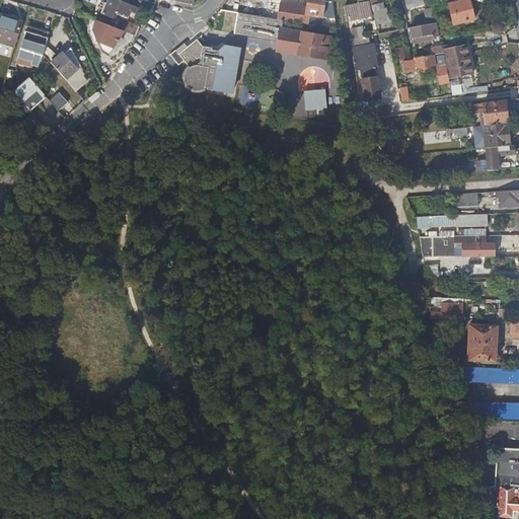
[(119,0),(106,0),(101,13),(112,17),(115,10),(128,15),(130,12),(137,14),(138,7),(119,0)]
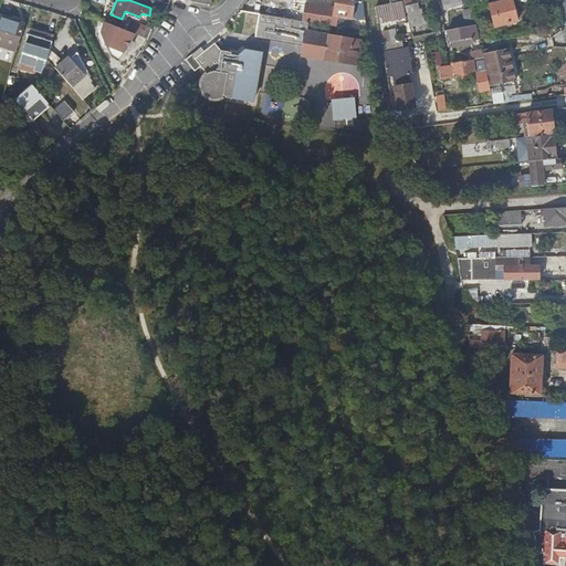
[(129,0),(150,8),(164,13),(168,6),(153,0),(129,0)]
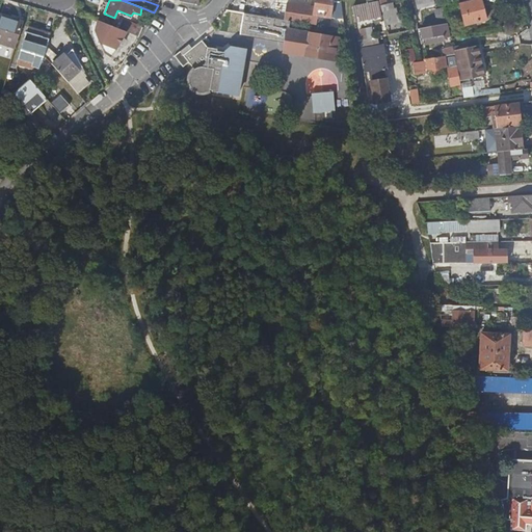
[(291,21),(314,25),(344,30),(345,30),(342,8),(340,0),(338,0),(331,0),(331,1),(325,0),(314,0),(314,7),(314,8),(287,4),(285,20),(291,21)]
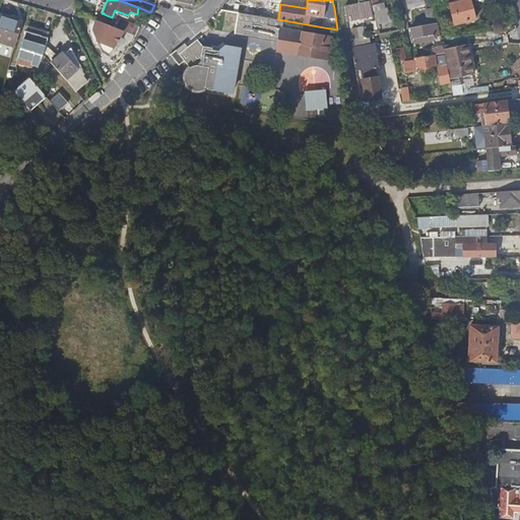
[(371,0),(344,5),(346,14),(372,7),(372,6),(372,5),(371,0)]
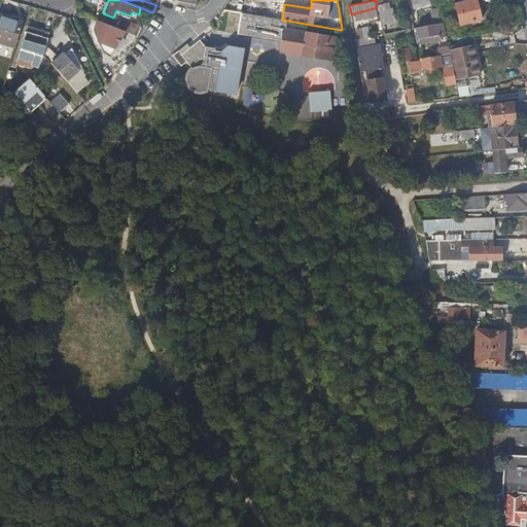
[(472,0),(455,4),(460,25),(482,20),(477,0),(472,0)]
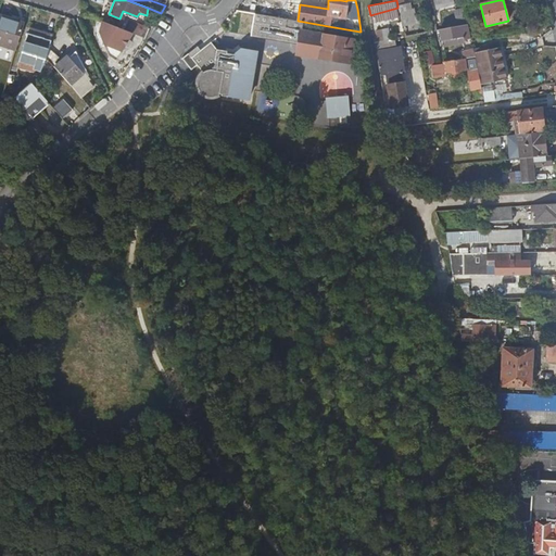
[(397,8),(402,26),(417,24),(414,10),(412,11),(411,10),(409,4),(397,7),(397,8)]
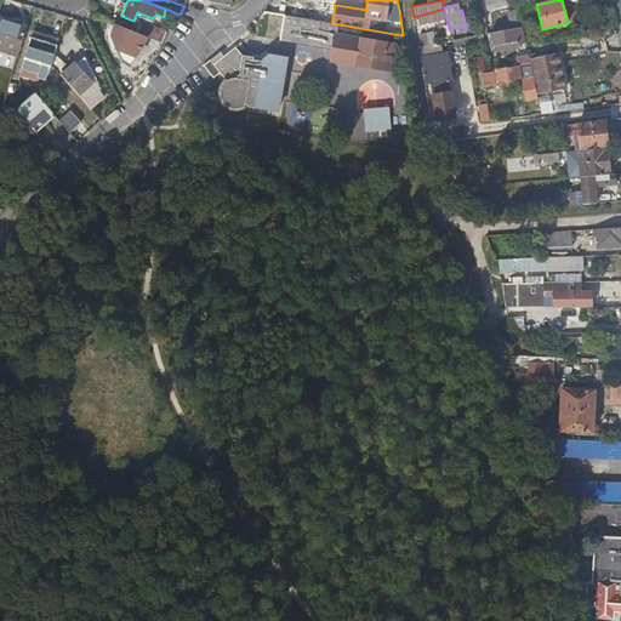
[(319,21),(263,11),(260,36),(332,49),(330,61),(387,70),(397,70),(400,50),(394,50),(396,46),(339,35),(340,24),(332,23),(319,21)]
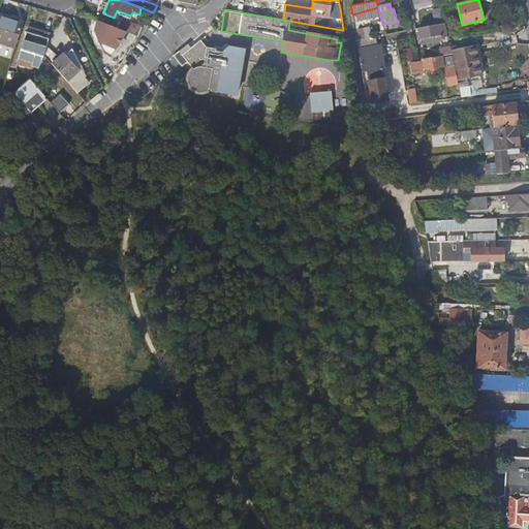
[(0,43),(13,48),(21,22),(13,20),(12,21),(0,17),(0,43)]
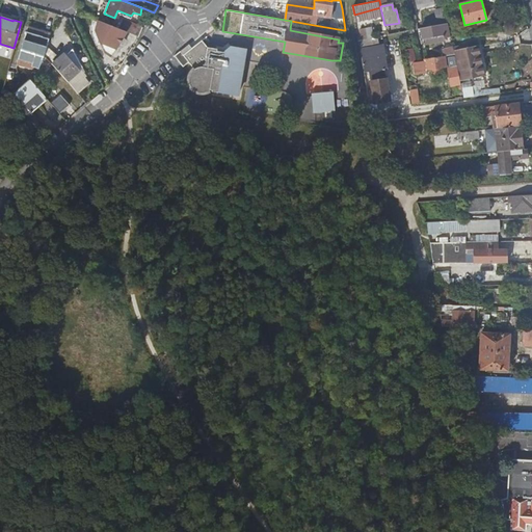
[(120,29),(98,21),(95,32),(100,44),(116,50),(127,31),(120,29)]
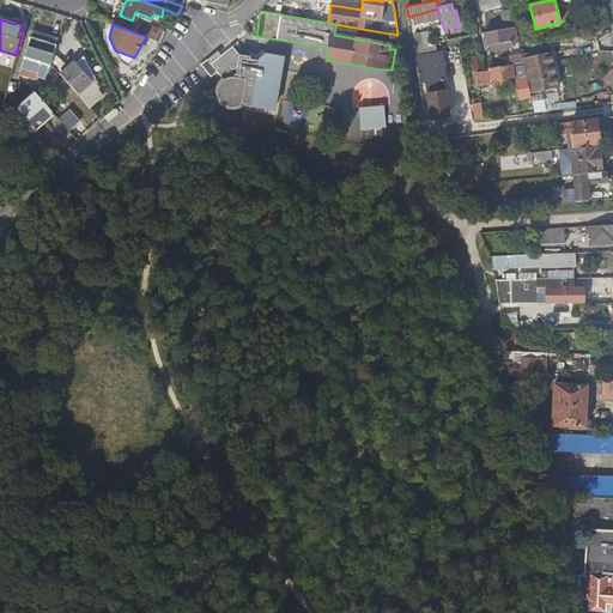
[(138,34),(146,36),(161,42),(161,41),(164,34),(141,24),(138,34)]
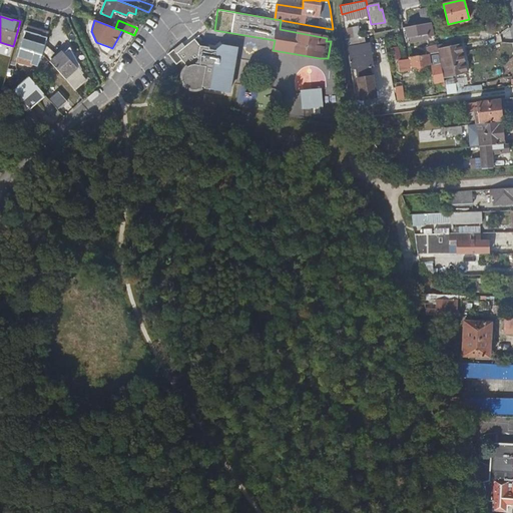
[(408,38),(433,33),(431,23),(405,27),(408,38)]
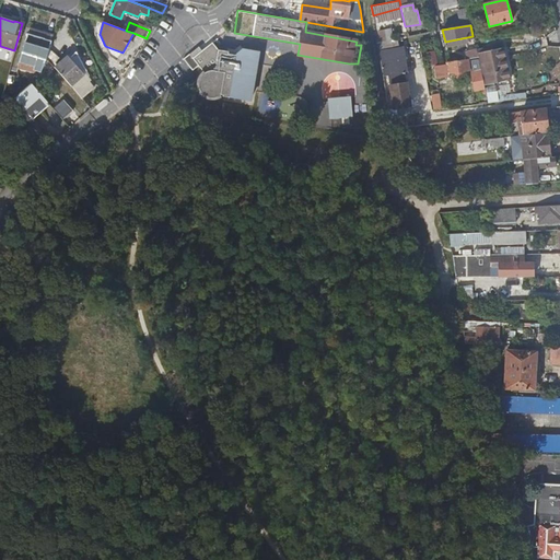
[(225,32),(221,26),(190,55),(194,58),(213,42),(225,32)]
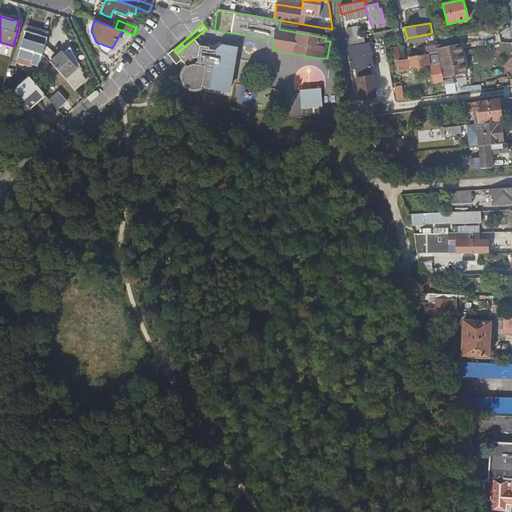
[(45,38),(46,33),(25,27),(24,32),(38,37),(38,36),(45,38)]
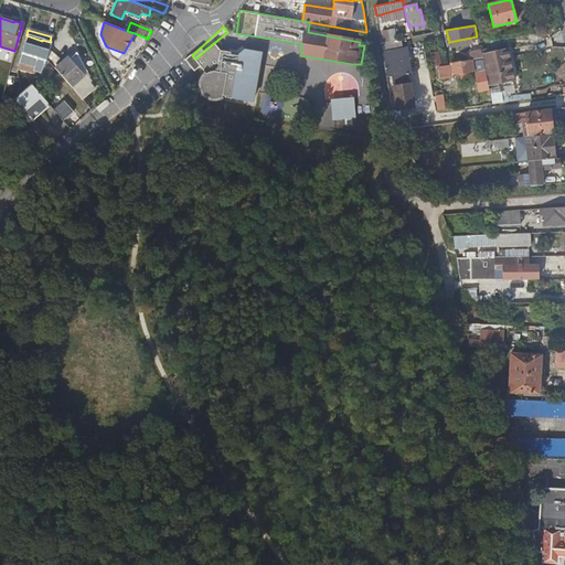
[(50,42),(42,40),(42,41),(27,35),(17,70),(31,74),(32,71),(39,73),(42,64),(44,60),(46,51),(50,42)]
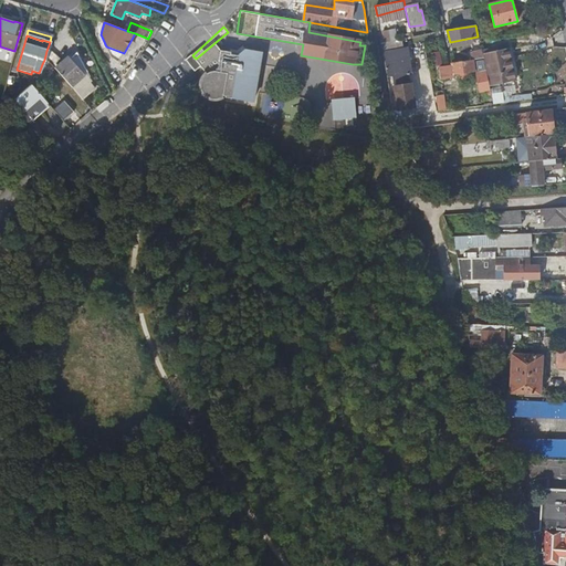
[(380,44),(386,79),(394,77),(395,87),(394,87),(398,112),(415,108),(413,100),(409,74),(413,73),(409,48),(404,48),(401,39),(395,41),(380,44)]
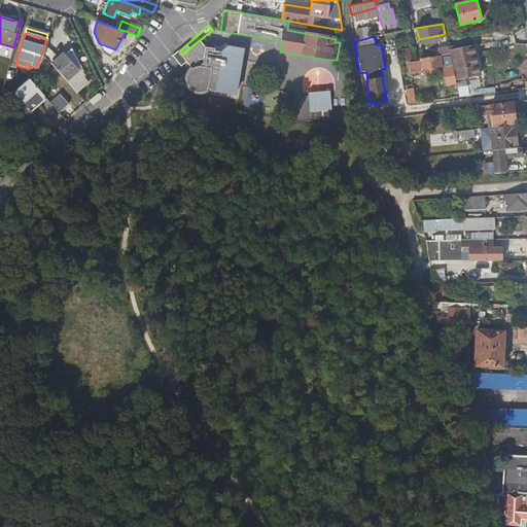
[(182,55),(179,51),(173,56),(181,66),(186,62),(191,68),(189,71),(187,75),(187,81),(189,86),(191,89),(197,92),(201,92),(204,92),(208,89),(216,91),(216,92),(236,95),(244,48),(229,44),(223,49),(223,50),(216,50),(216,48),(205,46),(201,39),(182,55)]
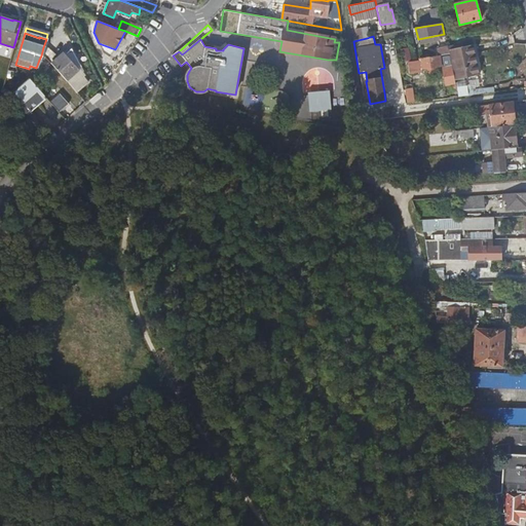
[(472,44),(447,49),(448,53),(449,59),(453,80),(478,75),(472,44)]
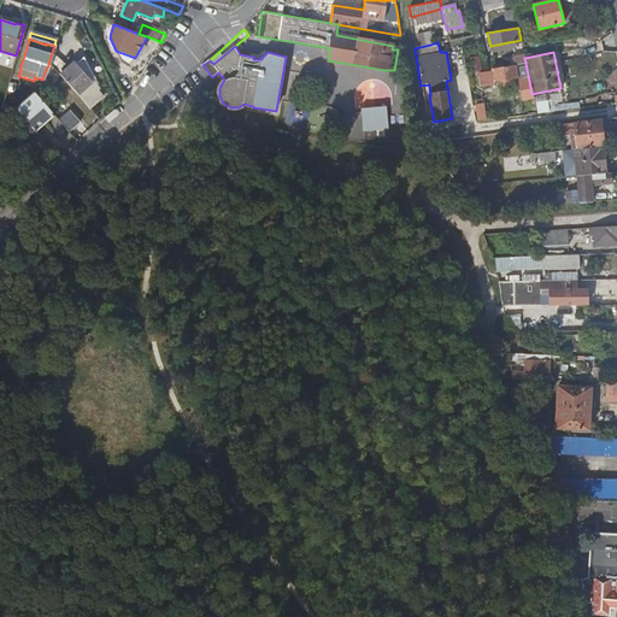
[(524,58),(523,53),(512,57),(513,65),(526,63),(524,58)]
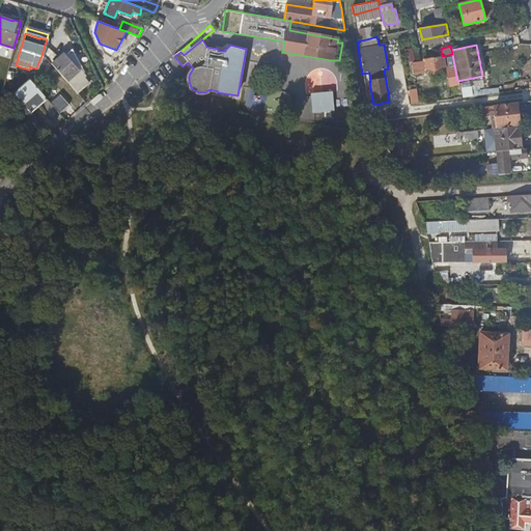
[(62,55),(52,63),(50,61),(55,57),(44,48),(42,56),(51,65),(66,82),(67,84),(78,93),(87,84),(81,73),(83,72),(70,49),(62,55)]
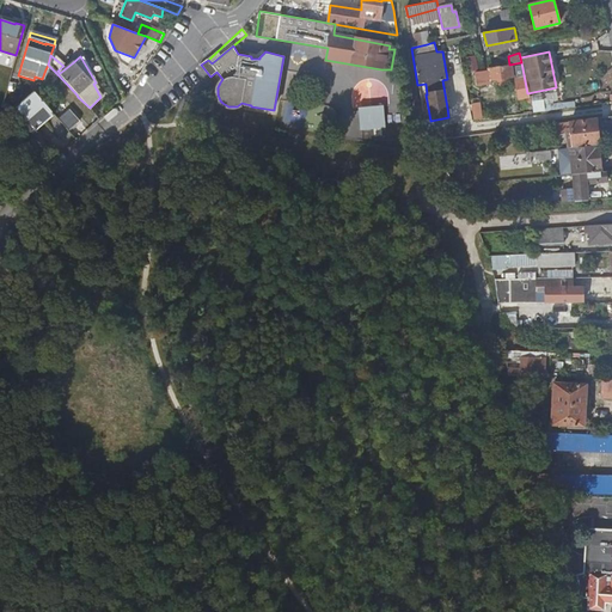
[(512,78),(509,65),(488,68),(488,72),(482,73),(483,81),(512,78)]
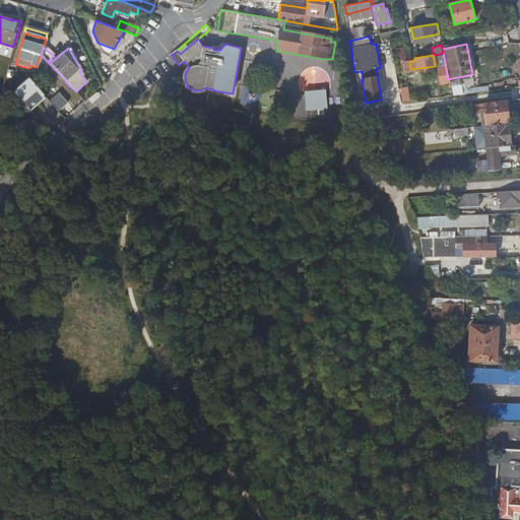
[(449,82),(448,79),(444,58),(435,61),(440,84),(449,82)]
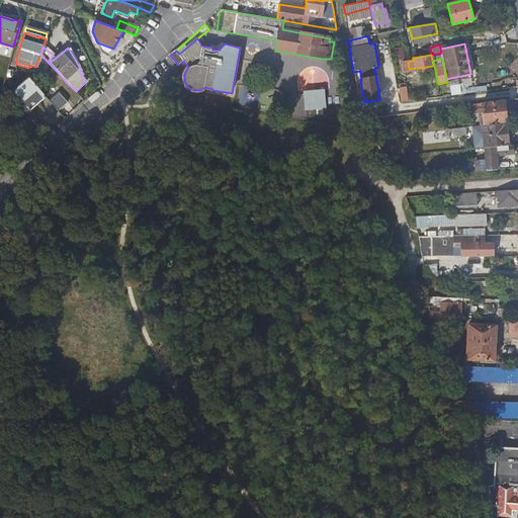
[(46,96),(33,82),(29,78),(29,76),(9,93),(11,95),(19,105),(20,106),(24,110),(26,113),(46,96)]
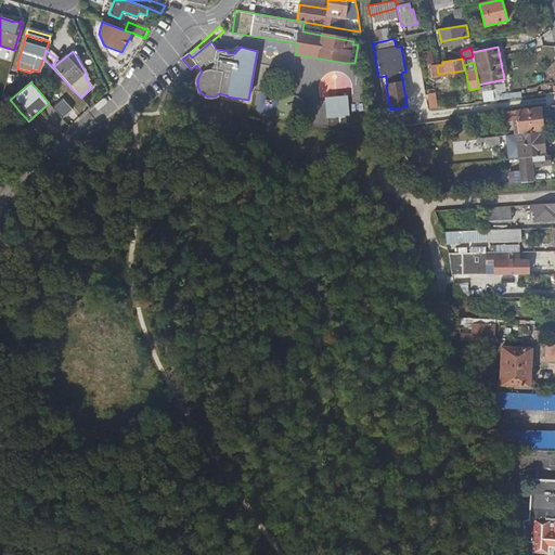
[(493,101),(502,100),(501,90),(492,91),(493,101)]
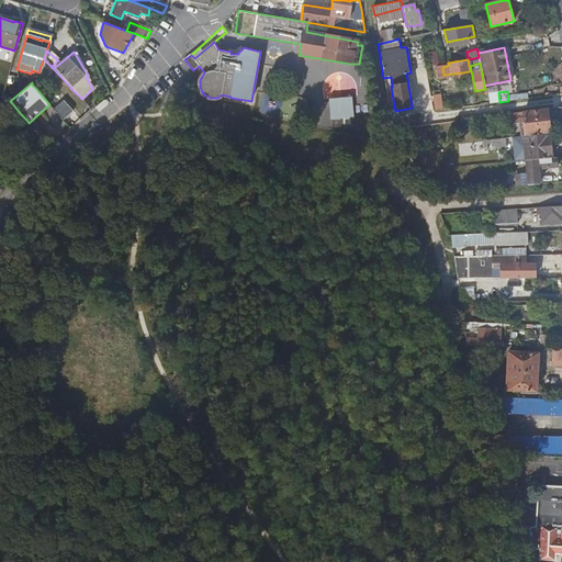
[(490,103),(499,102),(498,92),(489,93),(490,103)]
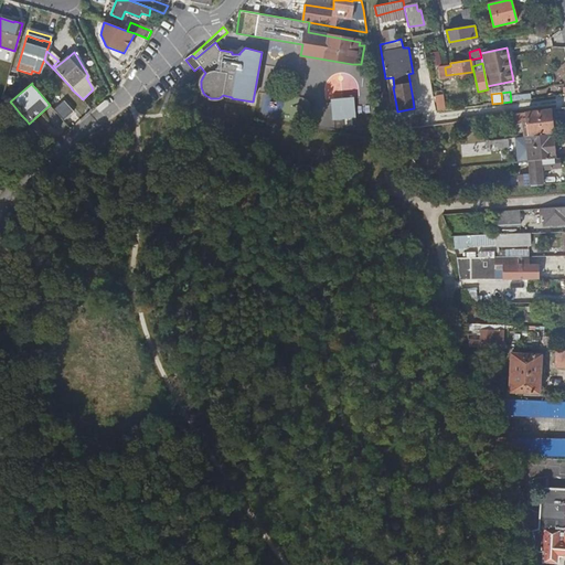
[(351,99),(330,100),(332,119),(352,118),(351,99)]
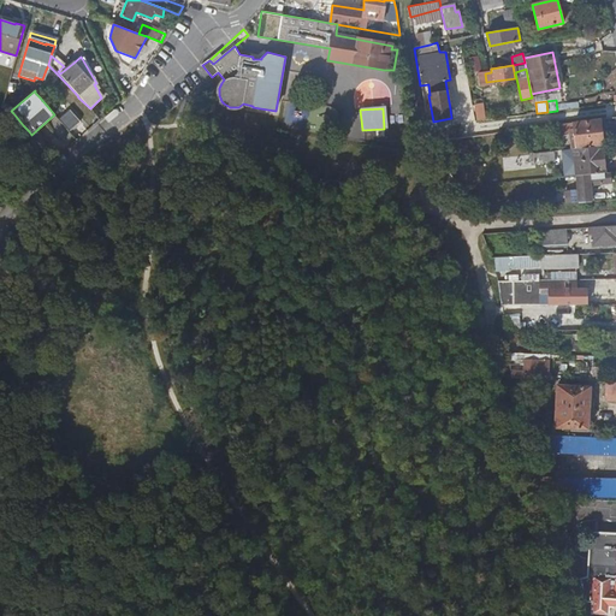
[(70,110),(58,119),(69,131),(80,122),(70,110)]
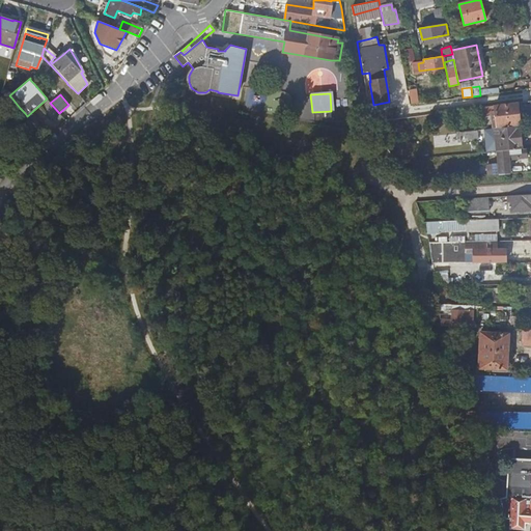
[(497,130),(519,127),(516,104),(480,108),(481,115),(491,114),(492,126),(496,126),(497,130)]
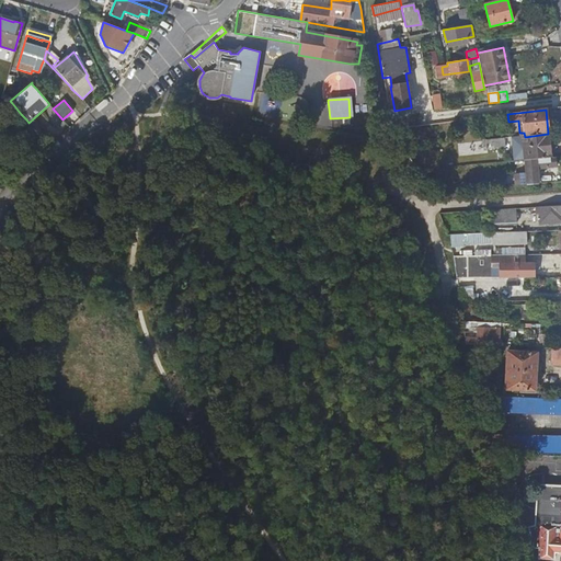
[(525,161),(527,161),(551,159),(549,137),(548,134),(525,137),(523,137),(525,161)]
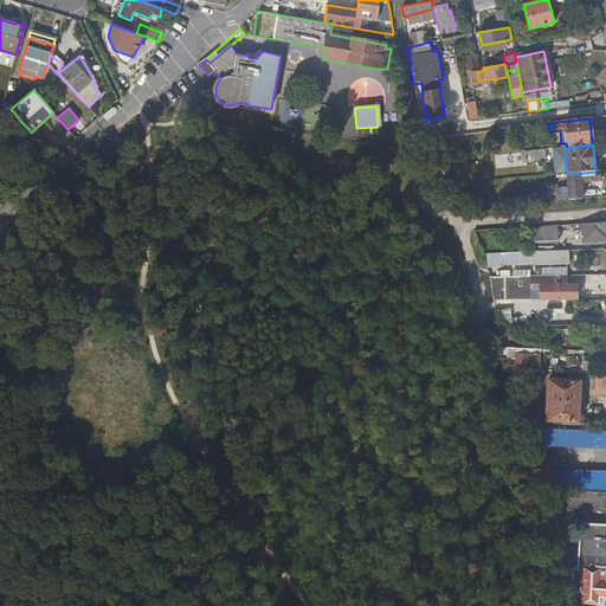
[(554,149),(558,175),(567,174),(565,148),(554,149)]
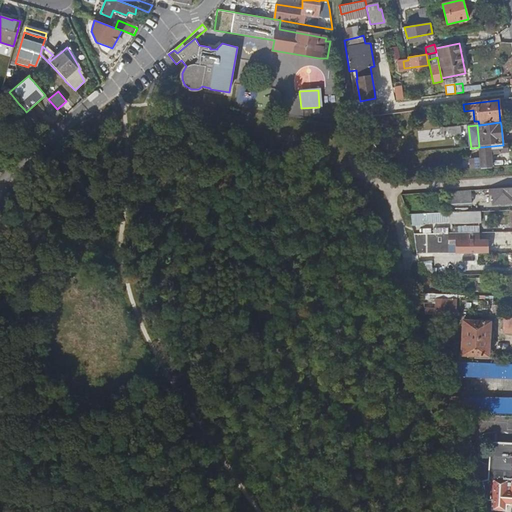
[(451,128),(446,129),(447,137),(460,136),(459,127),(451,128)]
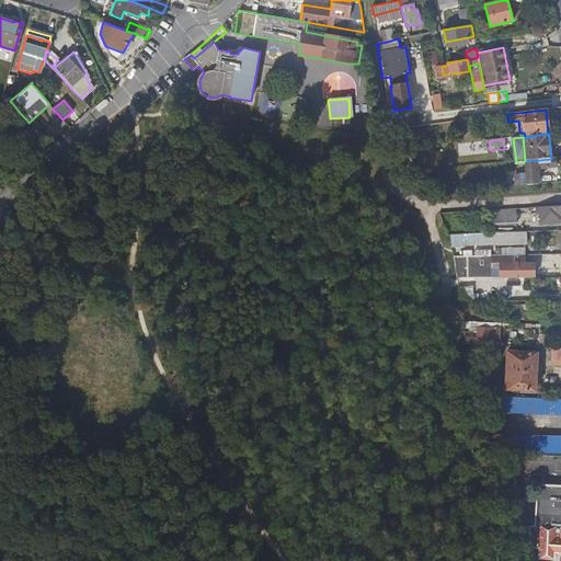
[(517,185),(540,184),(539,169),(558,168),(558,158),(551,159),(527,161),(528,174),(517,176),(517,185)]
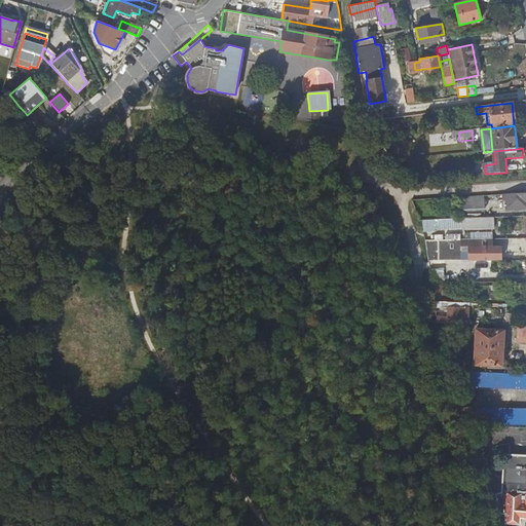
[(474,175),(482,174),(482,164),(473,164),(474,175)]
